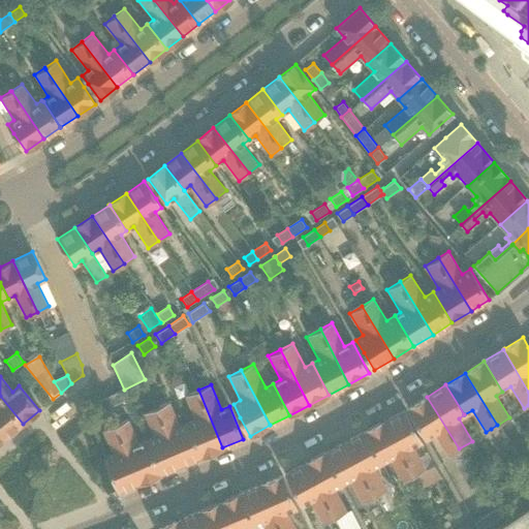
[(195,419),(188,423),(201,456),(222,447),(198,390),(185,396),(195,419)]
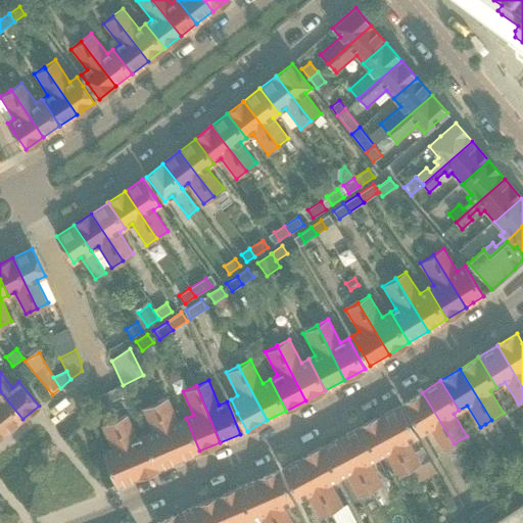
[(119,386),(103,393),(107,402),(124,395),(119,386)]
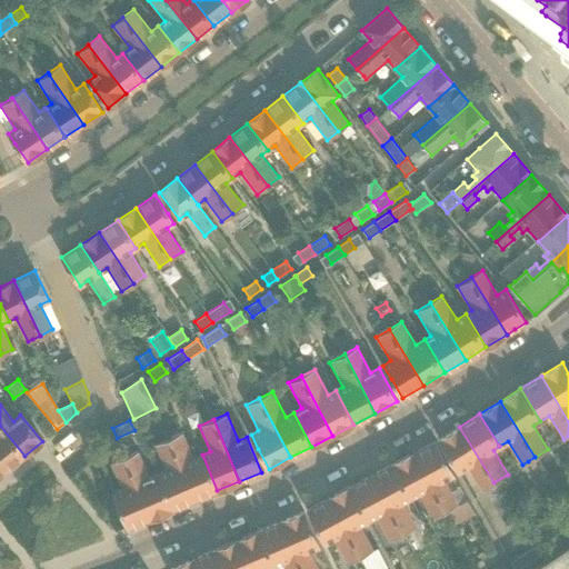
[(0,460),(7,469),(25,456),(0,426),(0,460)]
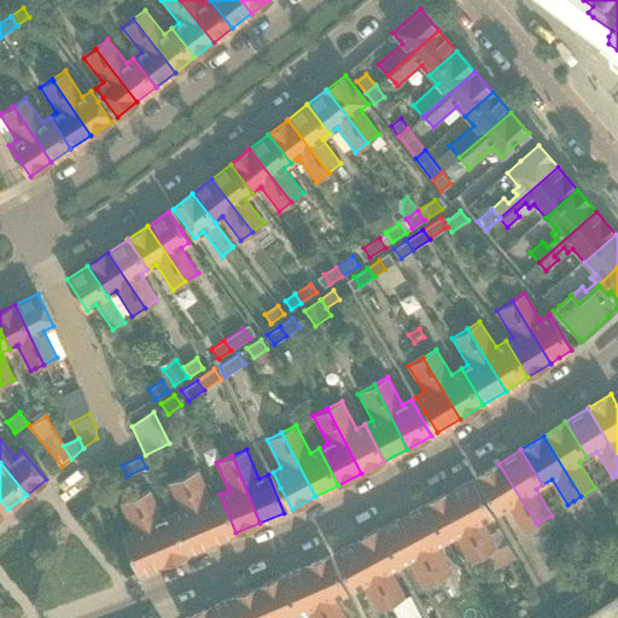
[(499,464),(477,477),(488,497),(497,512),(507,506),(524,532),(536,524),(499,464)]
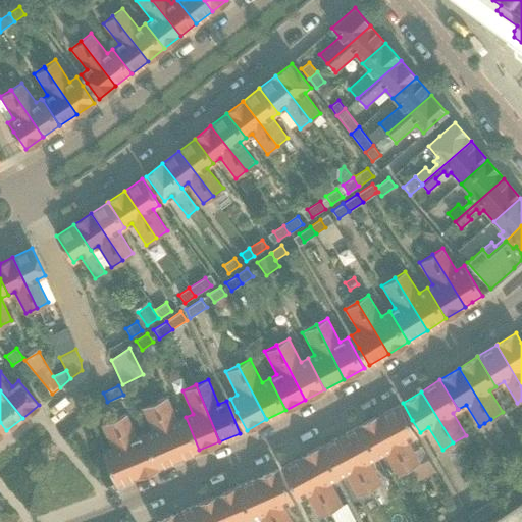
[(107,402),(103,393),(94,398),(98,406),(107,402)]
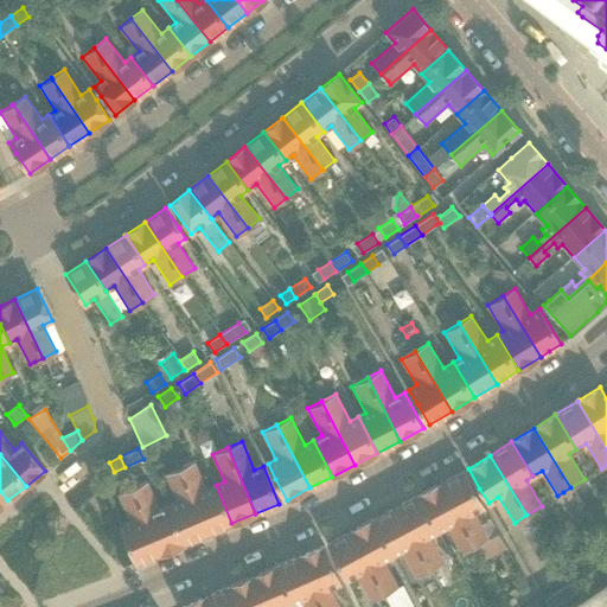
[(195,461),(180,467),(208,534),(231,523),(216,485),(206,490),(195,461)]
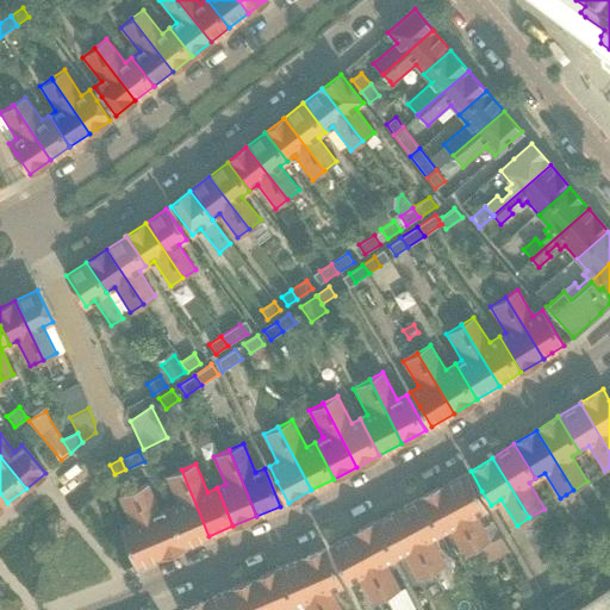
[(178,504),(169,508),(186,546),(209,536),(181,470),(166,477),(178,504)]
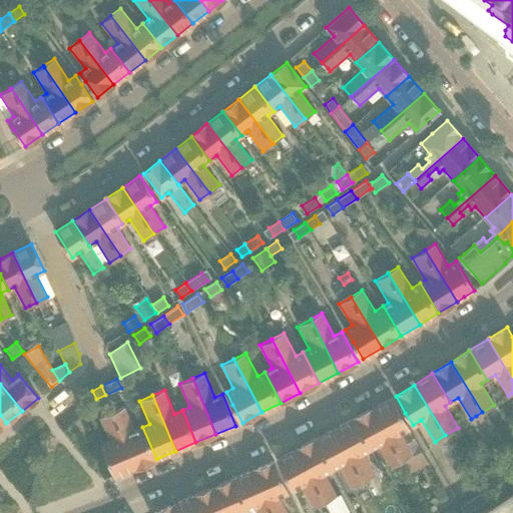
[(392,398),(372,408),(401,461),(413,454),(401,432),(408,428),(392,398)]
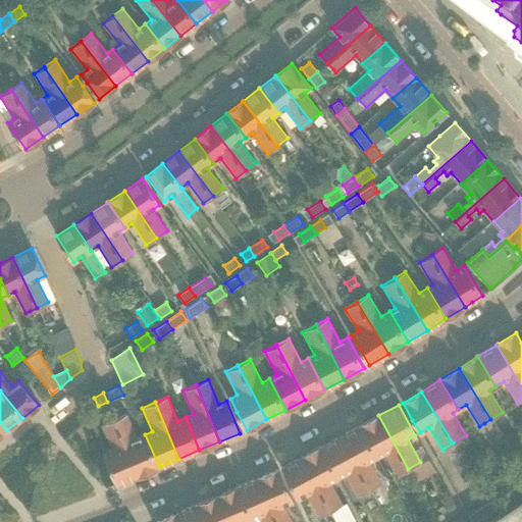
[(127,414),(115,419),(139,475),(159,467),(145,434),(138,437),(127,414)]
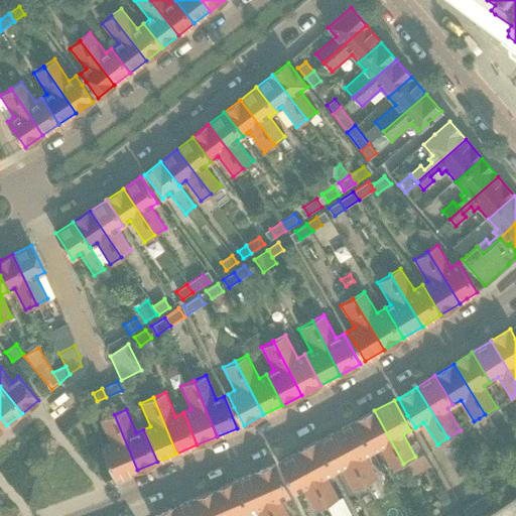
[(374,410),(355,421),(372,452),(379,447),(391,470),(403,464),(374,410)]
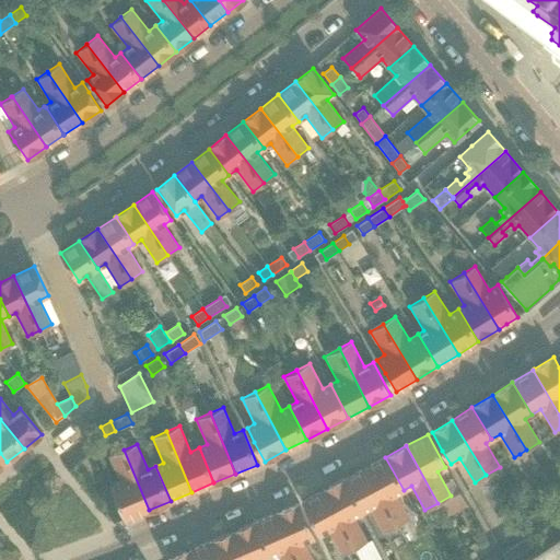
[(124,450),(111,455),(121,480),(111,485),(126,520),(149,510),(124,450)]
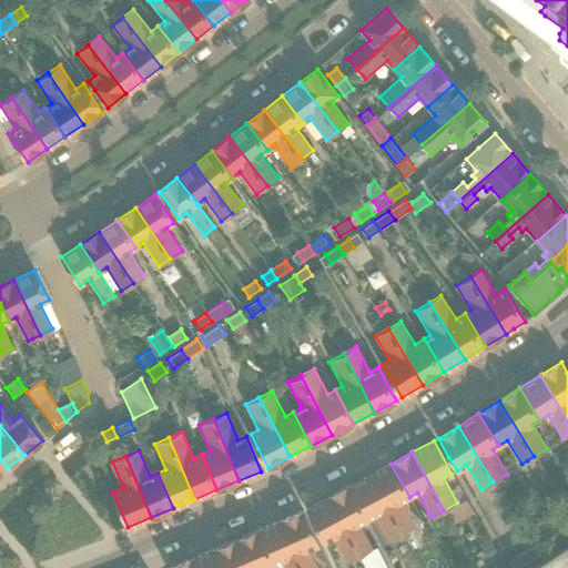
[(391,464),(369,475),(402,533),(415,525),(403,500),(409,497),(391,464)]
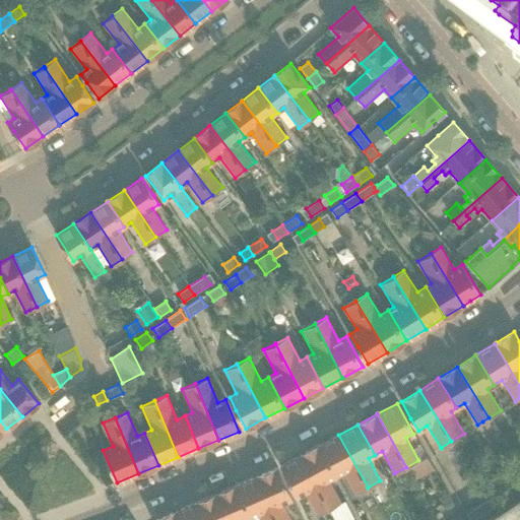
[(338,435),(319,445),(336,476),(344,472),(355,494),(368,488),(338,435)]
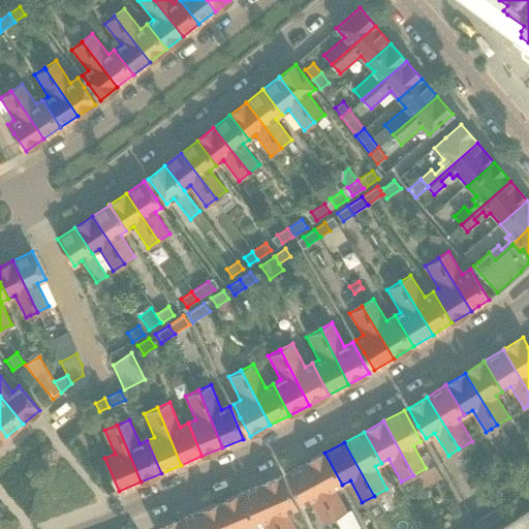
[(462,452),(452,458),(465,478),(475,472),(462,452)]
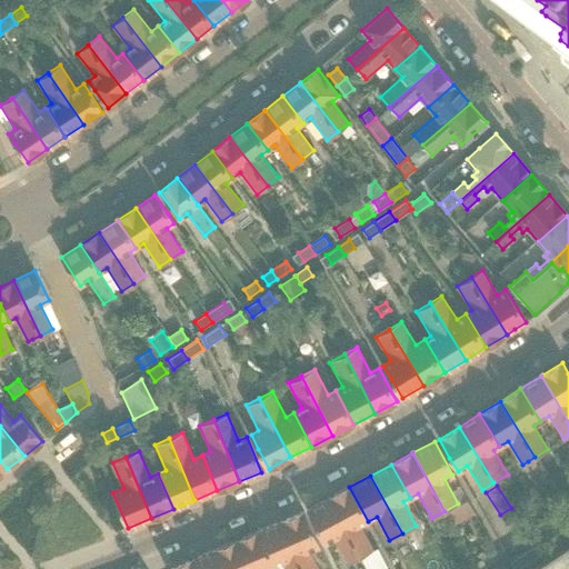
[(349,487),(328,498),(359,556),(366,568),(381,568),(387,567),(386,563),(377,547),(373,549),(360,525),(368,521),(349,487)]
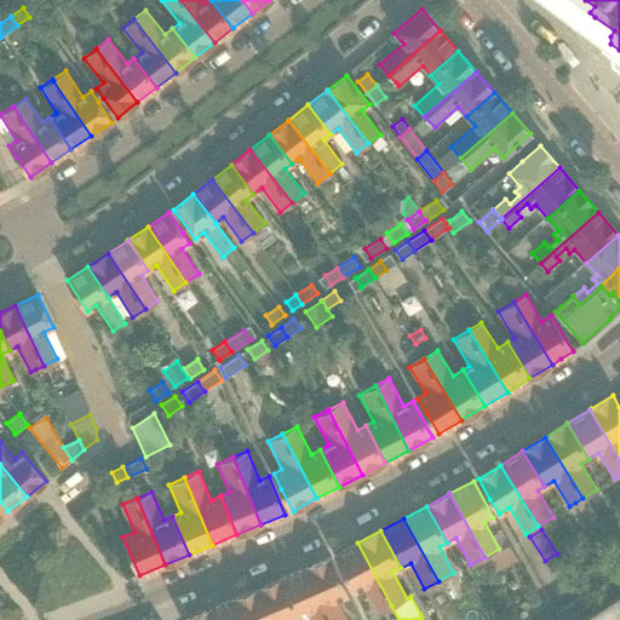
[(378,613),(391,606),(357,543),(334,555),(355,593),(365,587),(378,613)]
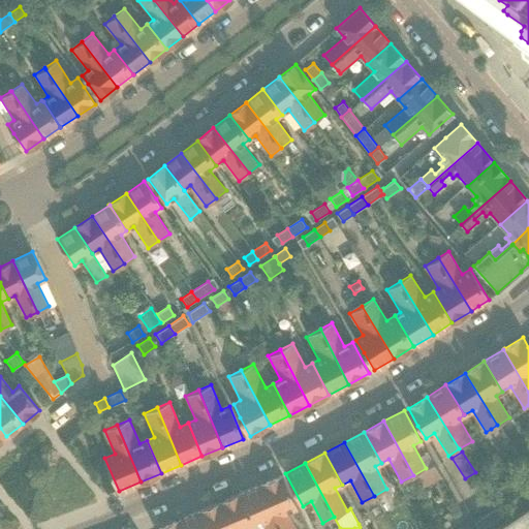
[(282,475),(261,484),(280,528),(296,528),(289,512),(297,508),(290,495),(282,475)]
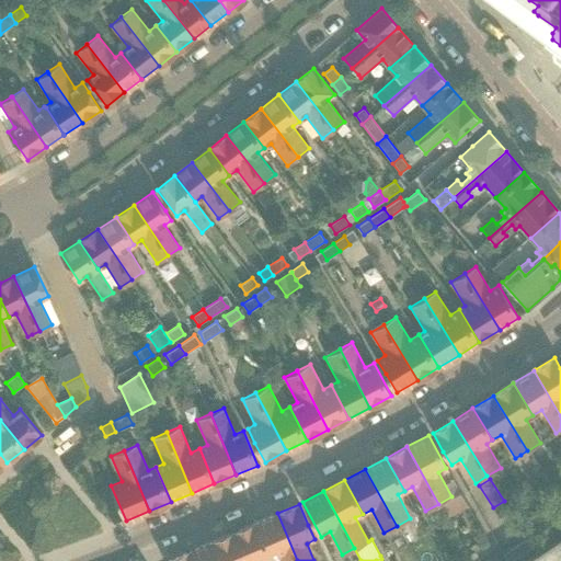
[(297,560),(277,513),(255,523),(271,559),(279,556),(281,560),(297,560)]
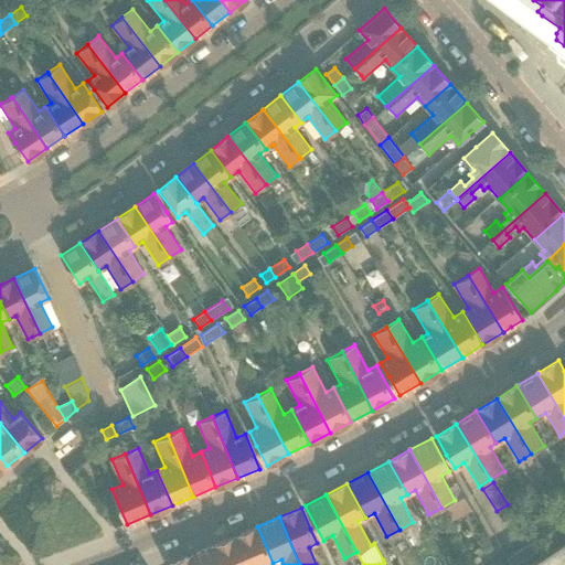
[(564,519),(551,529),(556,539),(564,532),(564,519)]
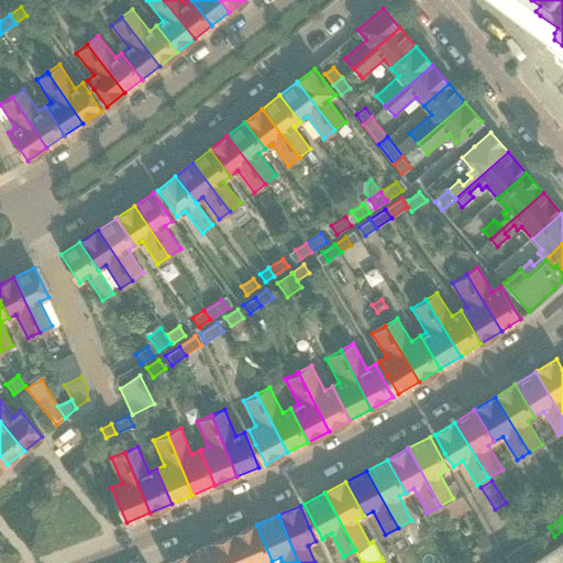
[(256,526),(234,534),(246,562),(265,562),(272,561),(256,526)]
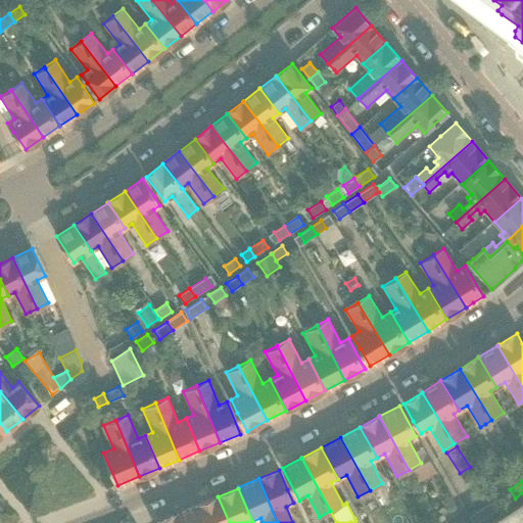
[(510,489),(500,496),(505,505),(515,498),(510,489)]
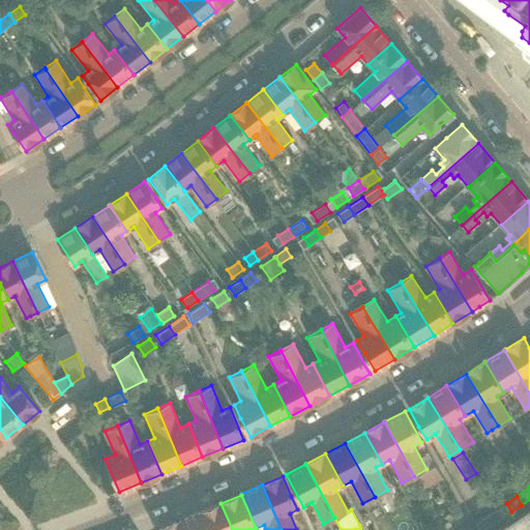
[(232,529),(221,503),(200,511),(207,529),(232,529)]
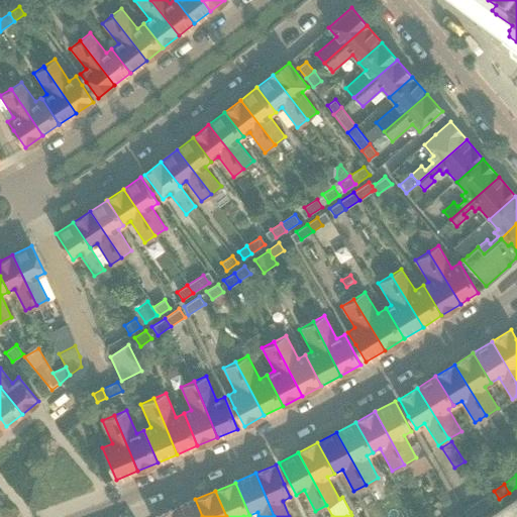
[(516,516),(516,493),(482,516),(516,516)]
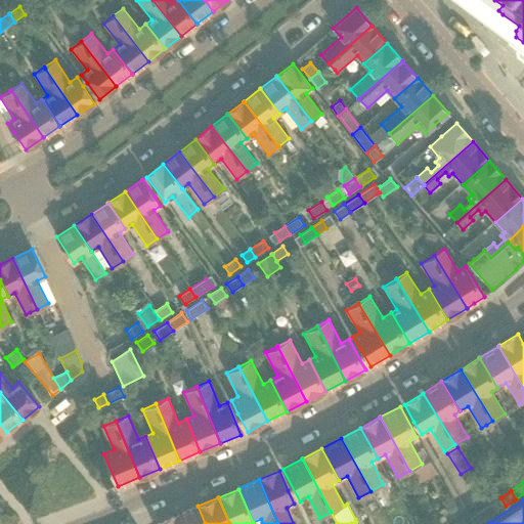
[(492,503),(471,517),(475,523),(478,523),(497,511),(492,503)]
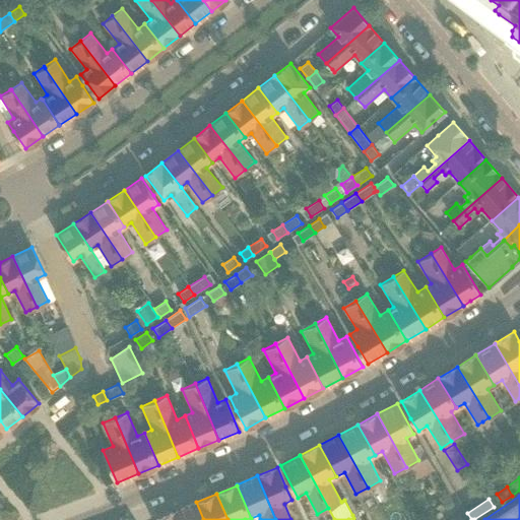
[(203,519),(196,502),(176,511),(180,519),(203,519)]
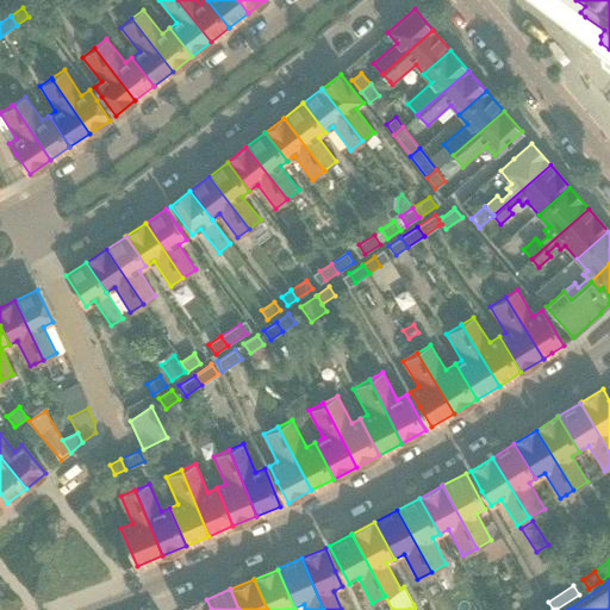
[(182,609),(211,609),(206,599),(182,609)]
